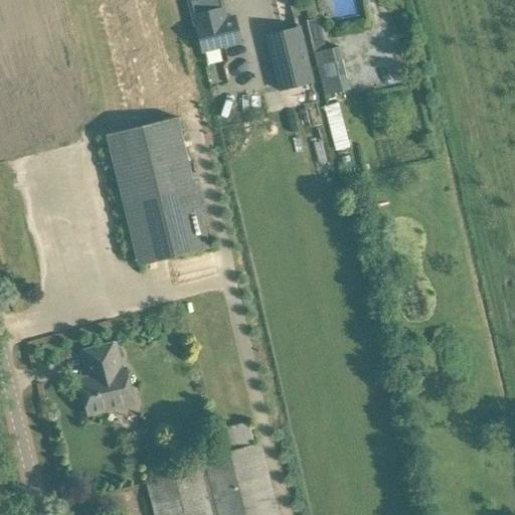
[(118,0),(114,1),(136,112),(172,105),(150,0),(118,0)]
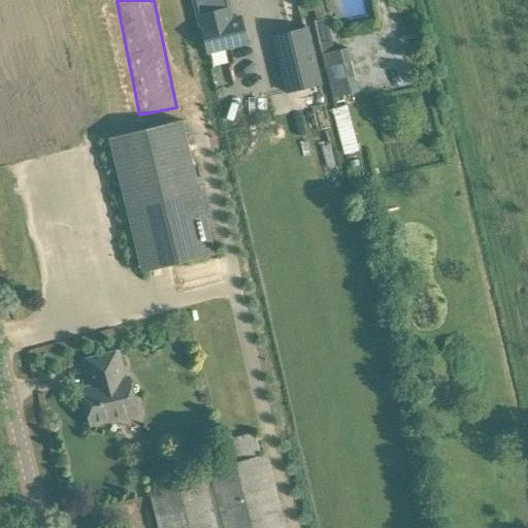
[(226,0),(195,0),(201,27),(207,52),(246,42),(241,18),(231,20),(226,0)]
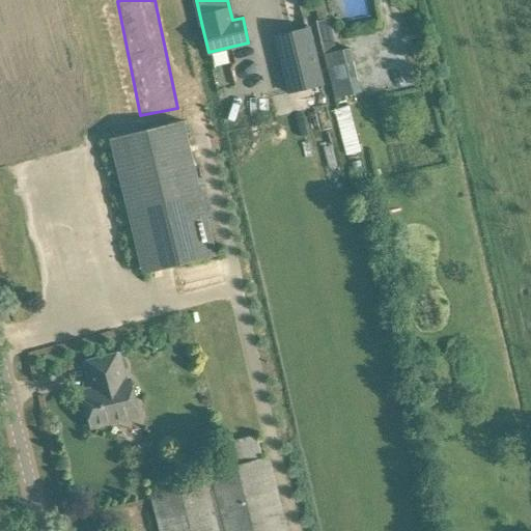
[(317,21),(315,21),(318,33),(332,90),(359,84),(351,49),(336,53),(331,30),(328,18),(327,19),(317,21)]
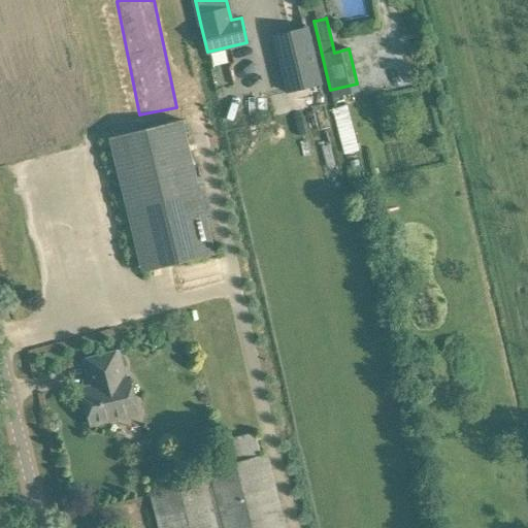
[(322,85),(307,27),(270,36),(285,93),(322,85)]
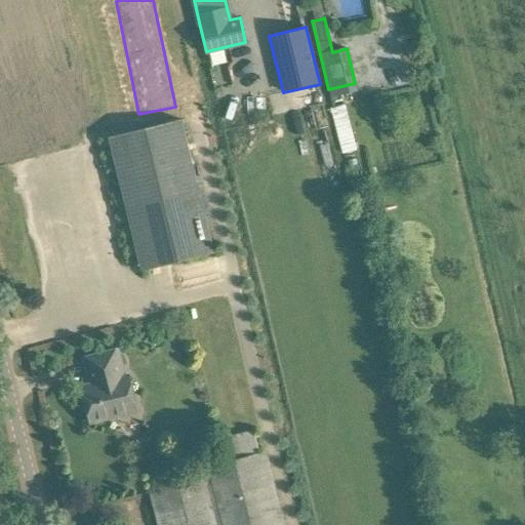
[(344,153),(357,149),(344,104),(330,108),(344,153)]
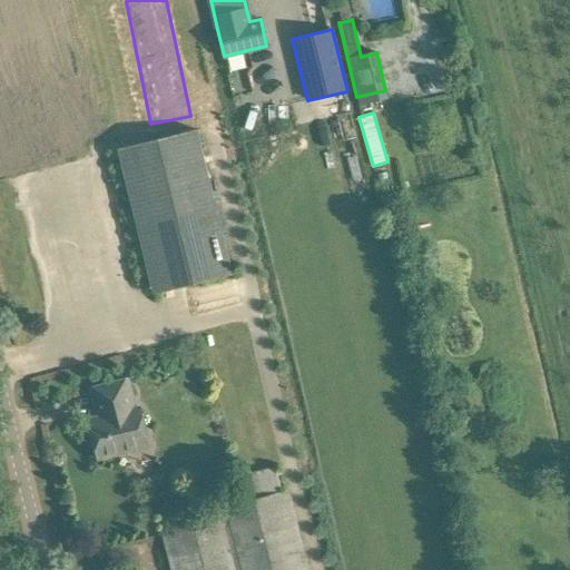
[(154,293),(232,274),(196,129),(118,148),(154,293)]
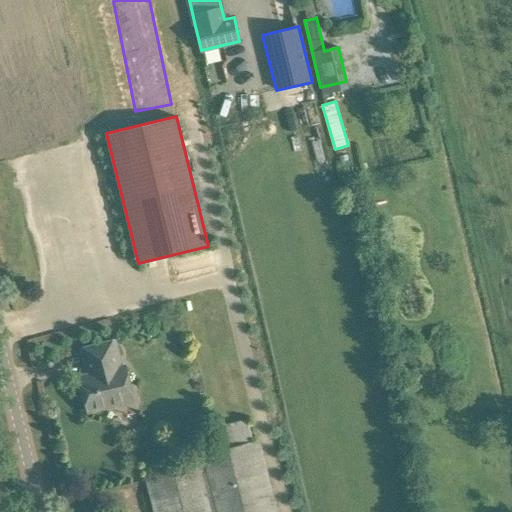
[(87,412),(106,407),(134,400),(125,365),(121,366),(114,340),(100,344),(81,349),(86,369),(87,375),(78,377),(87,412)]
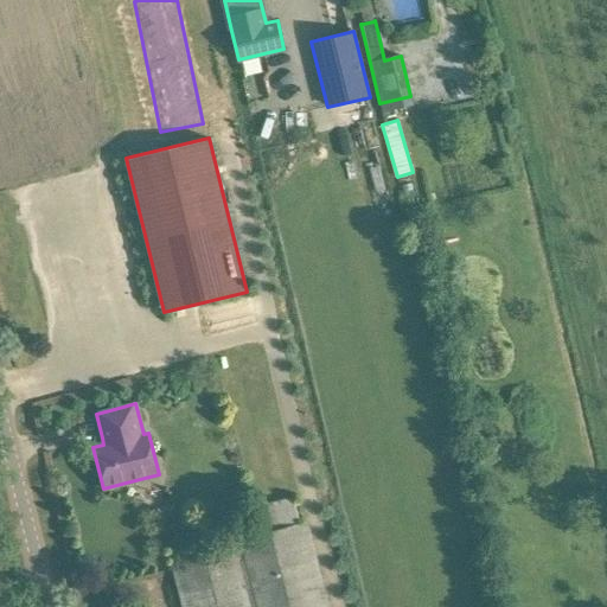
[(236,510),(244,540),(235,542),(237,553),(173,569),(183,606),(326,606),(306,524),(300,525),(292,497),(236,510)]
